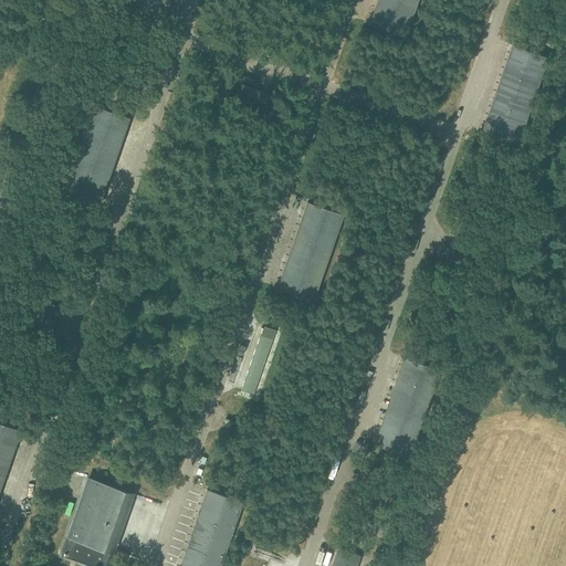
[(406,35),(418,0),(378,0),(370,23),(406,35)]
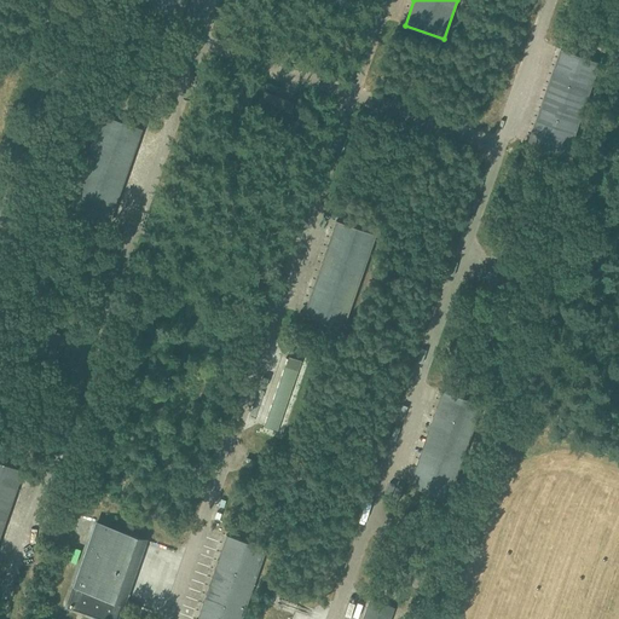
[(601,63),(562,50),(530,143),(538,146),(568,157),(601,63)]
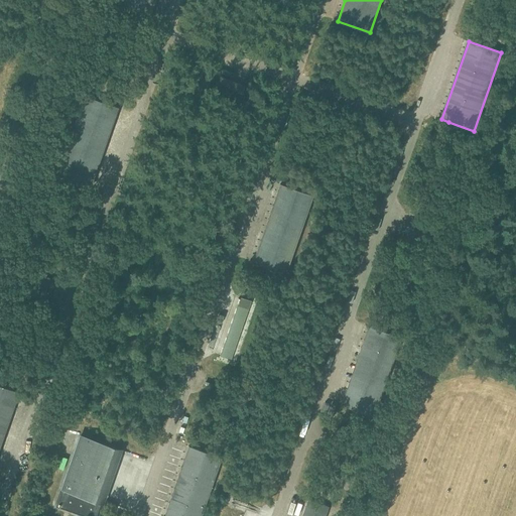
[(219,84),(243,92),(245,86),(221,77),(219,84)]
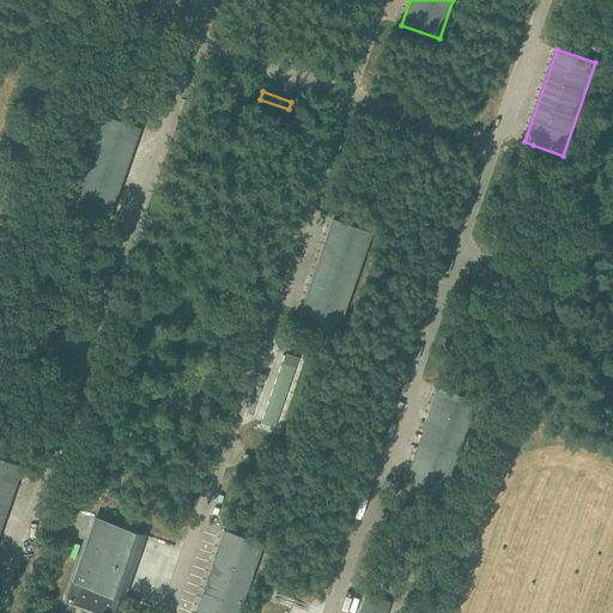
[(70,207),(108,220),(140,127),(102,114),(70,207)]
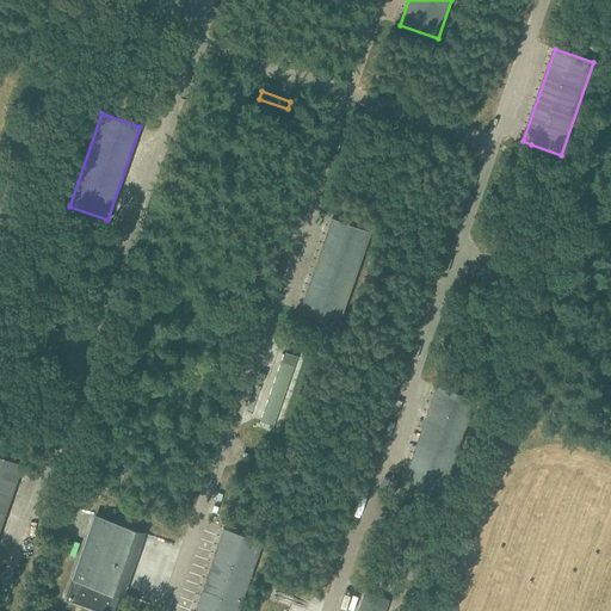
[(371,232),(332,218),(300,310),(338,323),(371,232)]
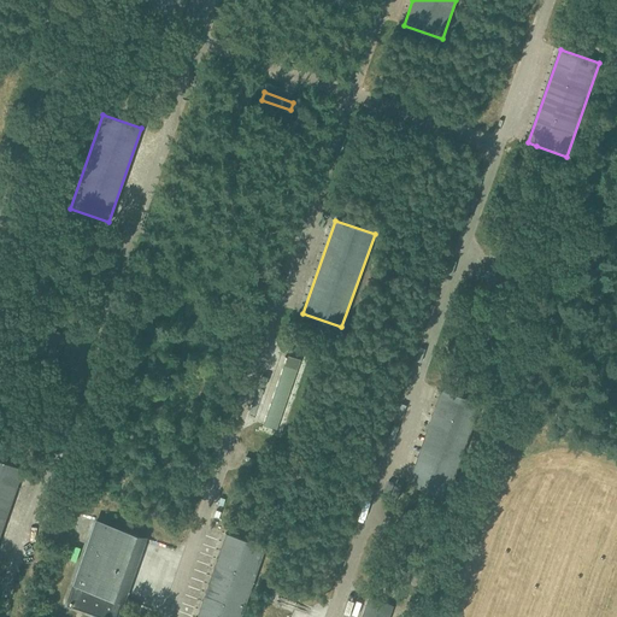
[(288,356),(264,425),(276,429),(300,359),(288,356)]
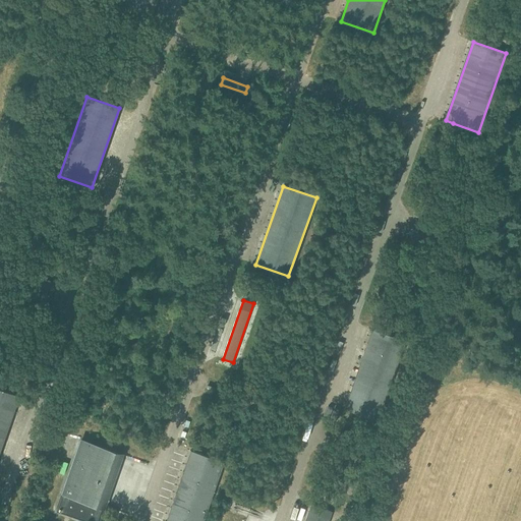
[(405,341),(372,329),(345,408),(378,419),(405,341)]
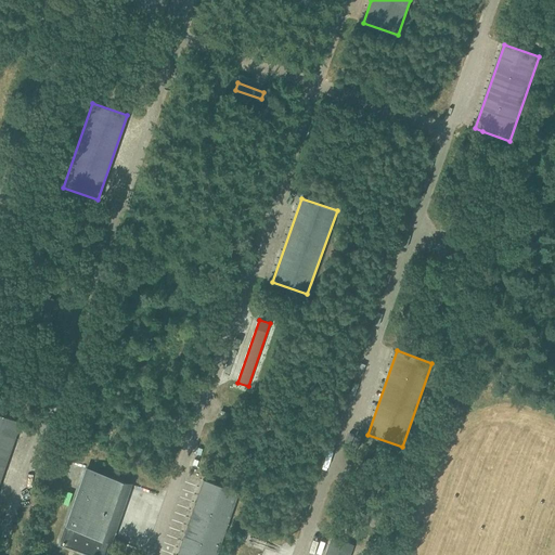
[(0,479),(21,422),(0,414),(0,479)]
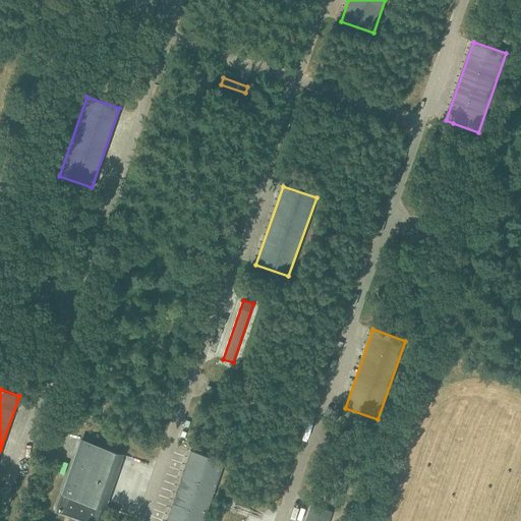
[(72,467),(57,511),(85,520),(98,520),(104,504),(121,454),(81,441),(72,467)]
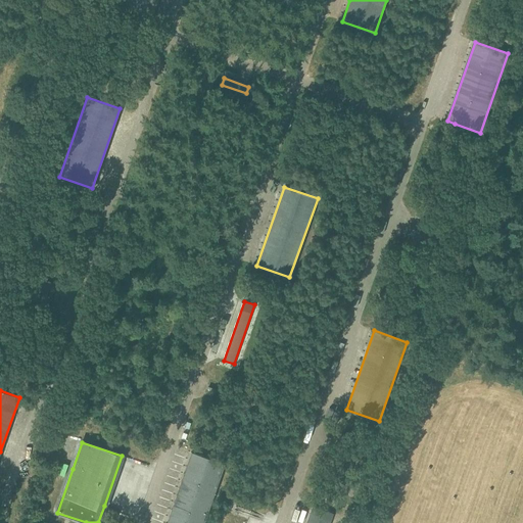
[(167,522),(203,522),(225,464),(192,452),(167,522)]
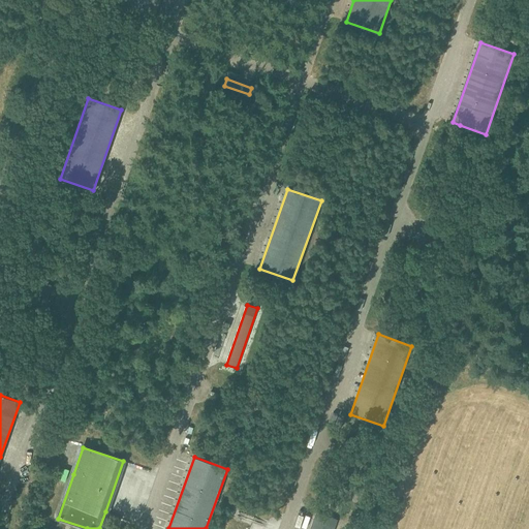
[(316,512),(310,528),(333,528),(337,520),(316,512)]
